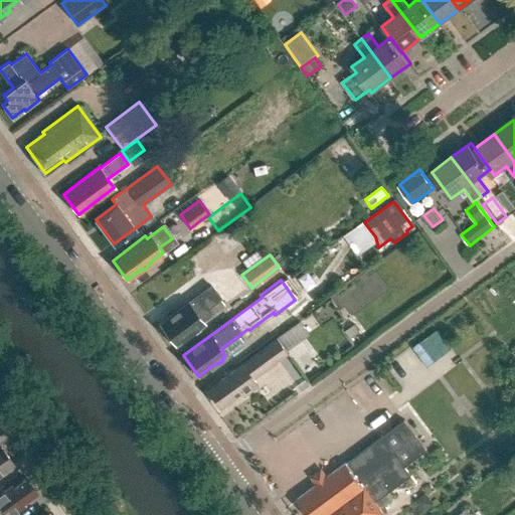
[(206,309),(219,299),(210,287),(160,324),(175,345),(191,334),(194,334),(199,330),(199,328),(203,325),(201,322),(210,314),(206,309)]
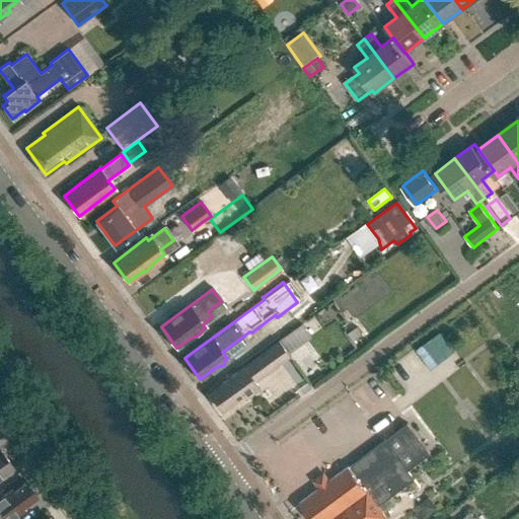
[(301,324),(279,341),(209,392),(223,411),(241,397),(243,400),(260,388),(254,382),(290,356),(288,354),(310,338),(301,324)]
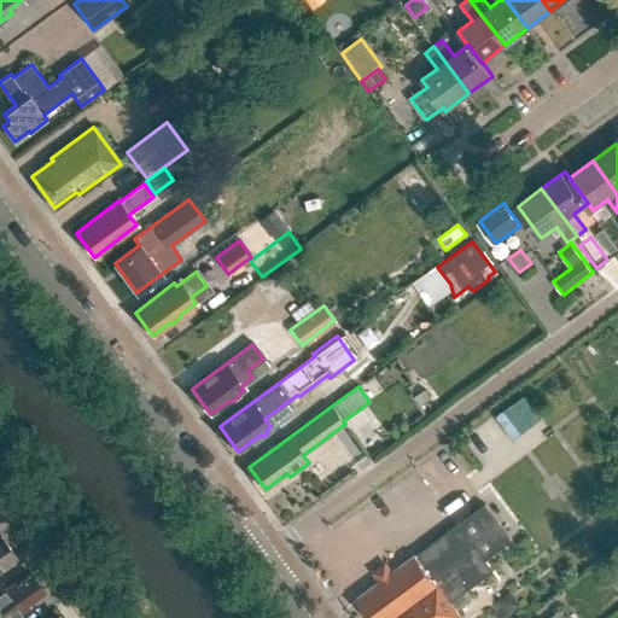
[(431,398),(425,390),(414,398),(420,406),(431,398)]
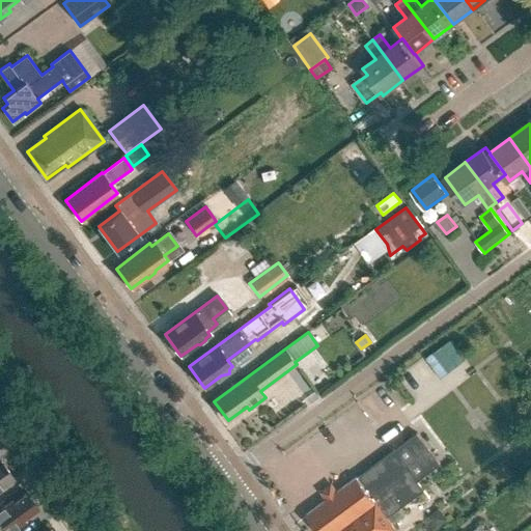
[(449,341),(422,355),(434,376),(459,363),(449,341)]
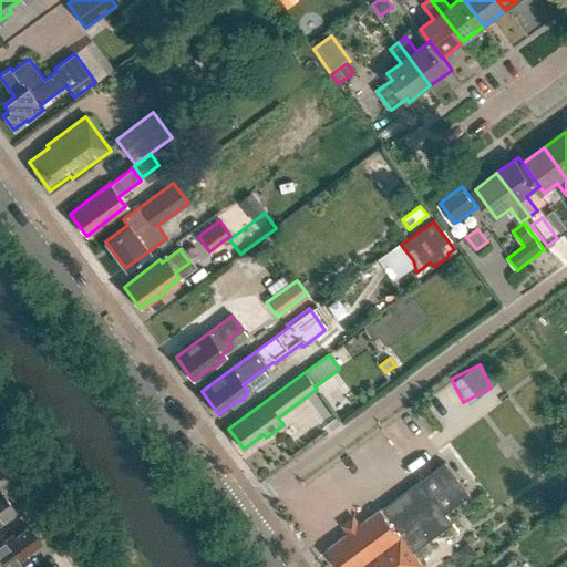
[(379,566),(408,546),(394,527),(433,498),(445,515),(470,496),(445,463),(359,527),(353,519),(343,526),(349,534),(328,550),(339,566),(379,566)]
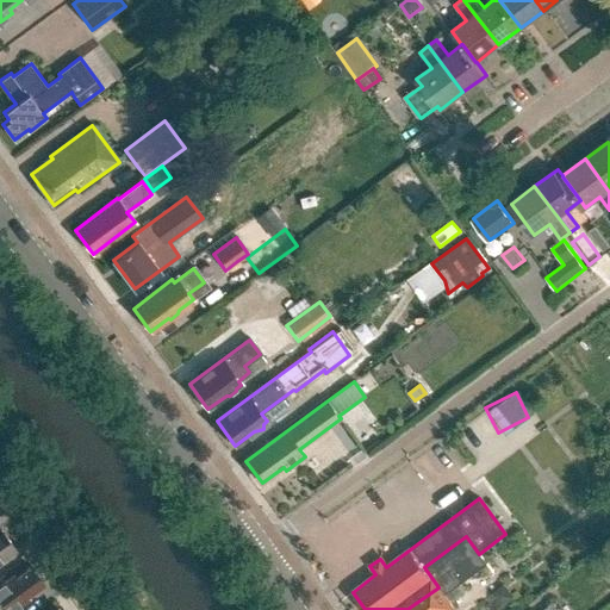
[(0,561),(17,549),(0,527),(0,561)]
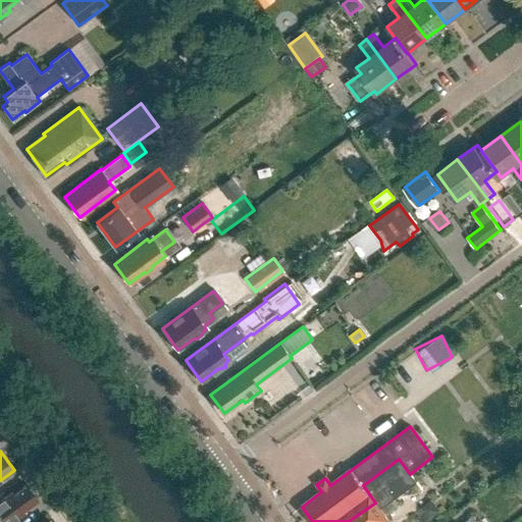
[(349,521),(388,521),(389,521),(384,516),(398,507),(394,500),(416,483),(410,474),(399,459),(363,485),(375,503),(349,521)]
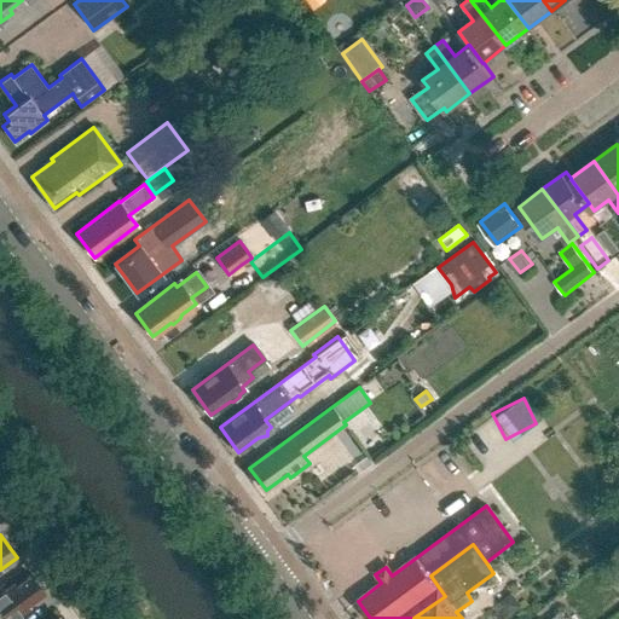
[(23,608),(44,593),(32,576),(16,586),(13,584),(0,594),(0,618),(5,615),(7,618),(15,618),(22,614),(23,608)]
